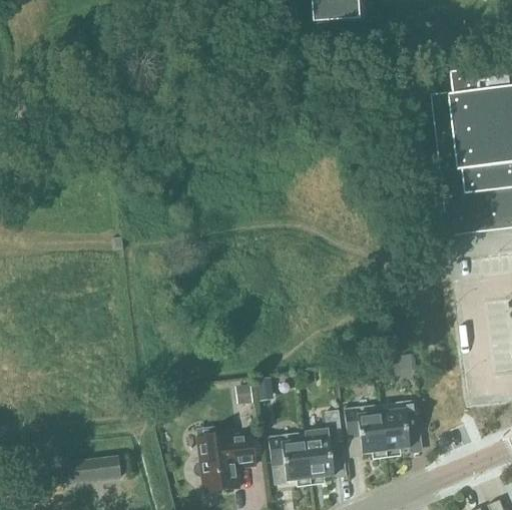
[(312,0),(314,22),(360,19),(358,0),(312,0)]
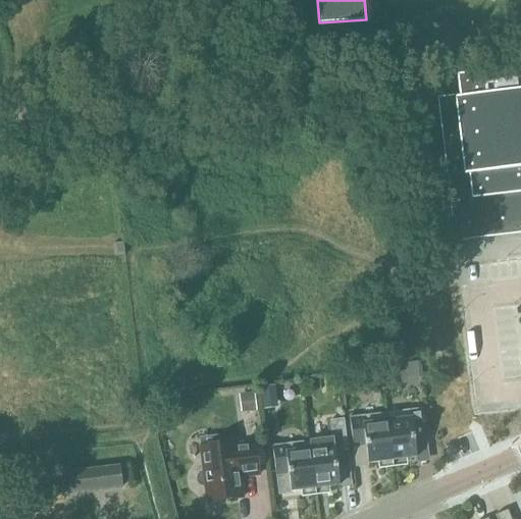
[(520,68),(460,75),(462,95),(441,97),(458,240),(520,231),(520,68)]
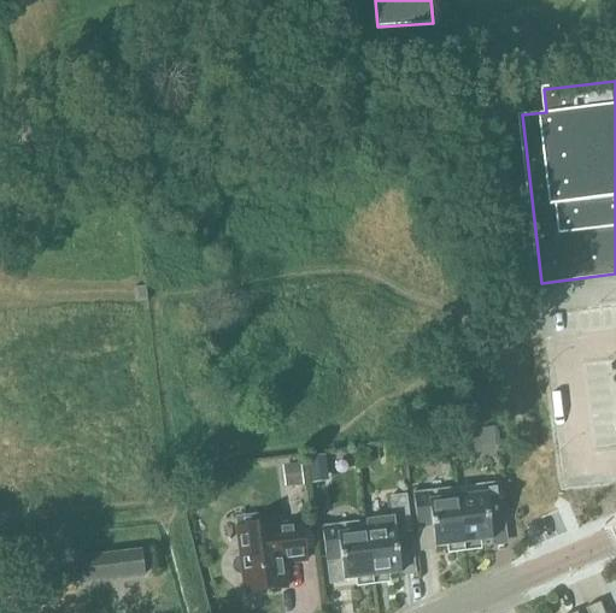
[(484,444),(500,442),(499,424),(482,425),(484,444)]
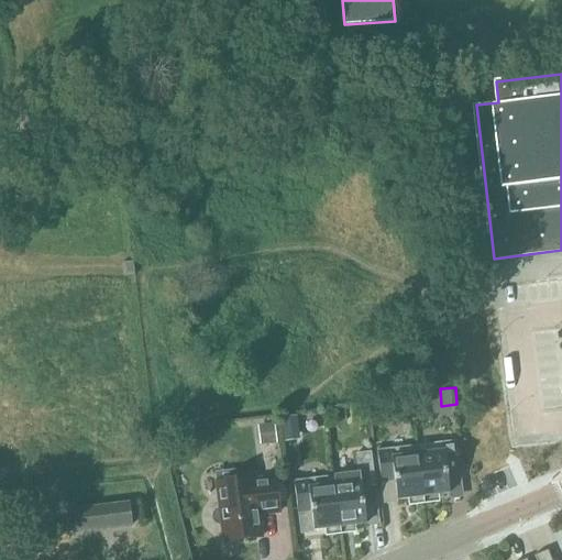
[(283,436),(297,435),(295,413),(281,414),(283,436)]
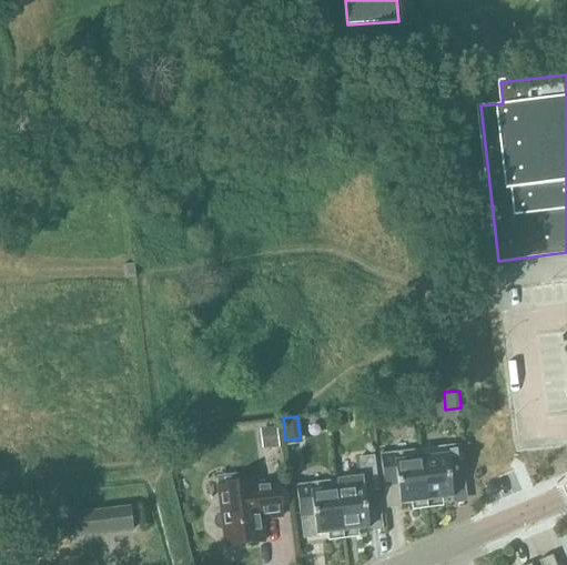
[(277,425),(261,427),(264,446),(269,446),(270,451),(277,450),(276,445),(281,444),(277,425)]
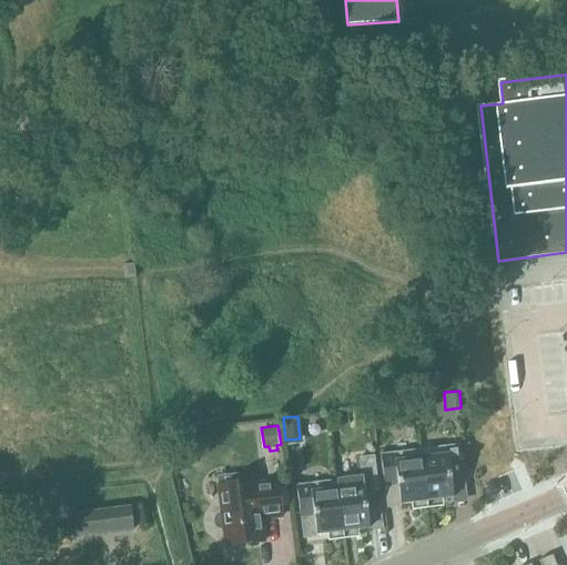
[(427,497),(454,493),(453,483),(465,482),(459,441),(421,446),(427,497)]
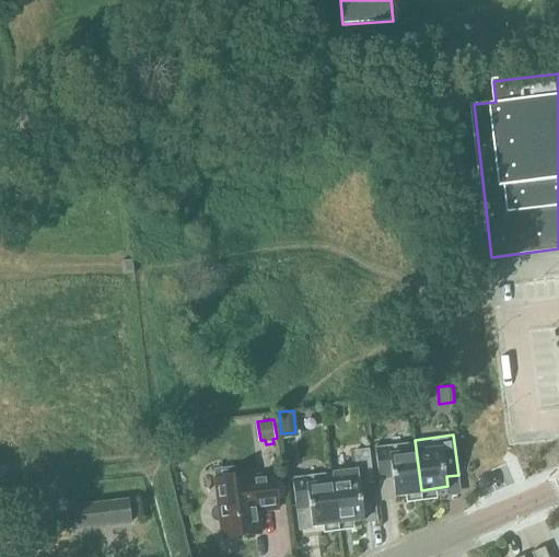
[(421,490),(415,440),(376,445),(381,479),(394,478),(396,494),(421,490)]
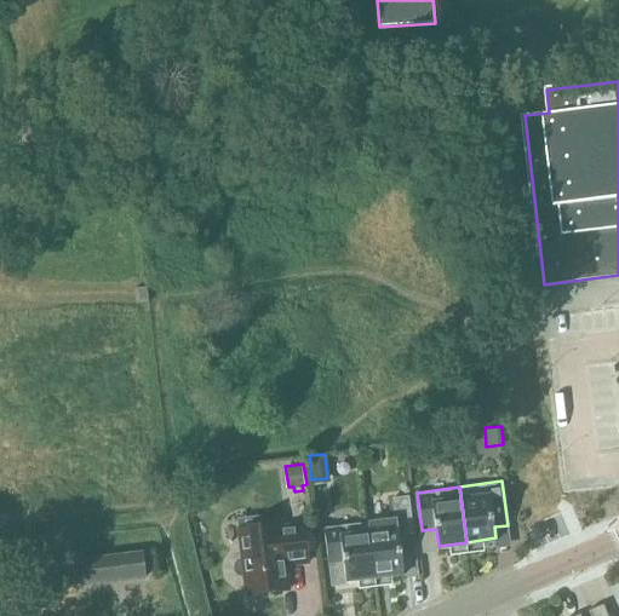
[(376,576),(403,573),(401,556),(416,553),(408,494),(391,496),(394,518),(368,520),(376,576)]
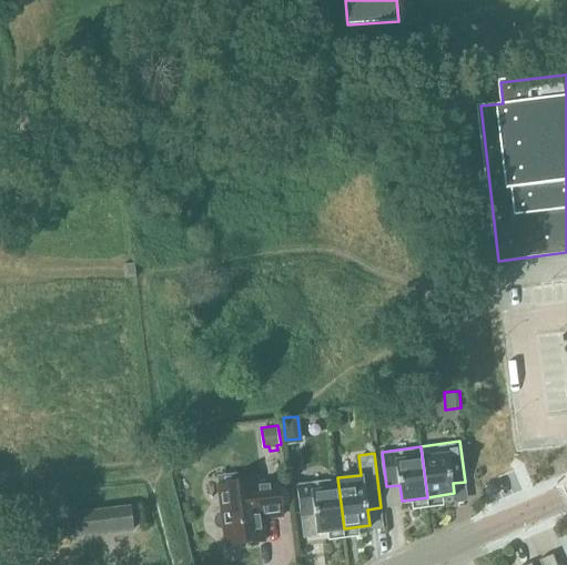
[(257,482),(256,477),(220,482),(223,508),(219,511),(216,514),(215,518),(218,523),(221,526),(225,526),(228,543),(264,538),(261,506),(267,506),(269,514),(284,513),(280,478),(257,482)]
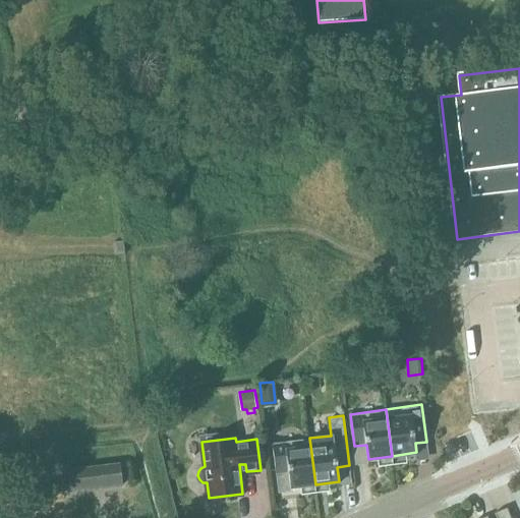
[(315,484),(309,438),(273,443),(277,472),(289,470),(290,477),(292,487),(315,484)]
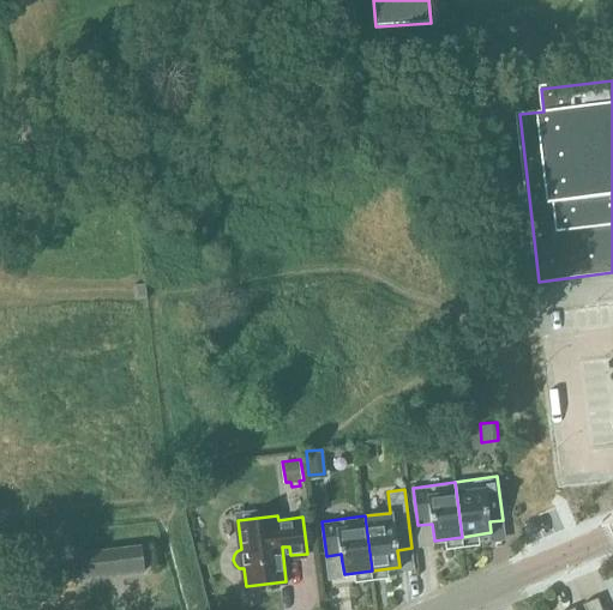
[(142,547),(74,554),(78,578),(108,574),(122,572),(144,569),(142,547)]
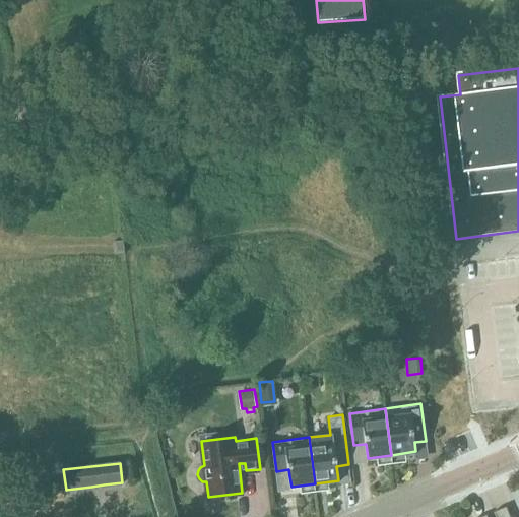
[(512,516),(507,503),(496,508),(499,516),(512,516)]
